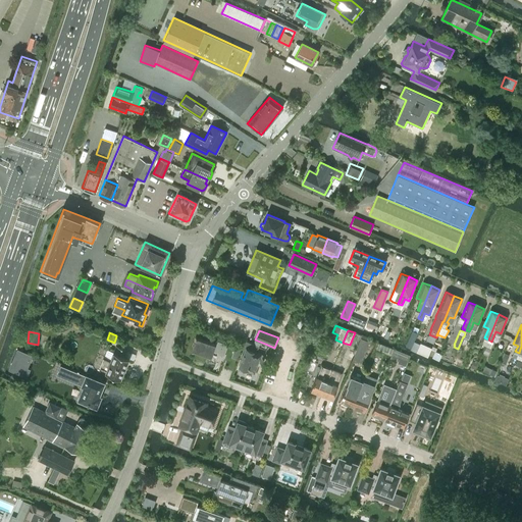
[(228,345),(216,340),(215,344),(197,337),(192,349),(211,356),(213,350),(224,354),(228,345)]
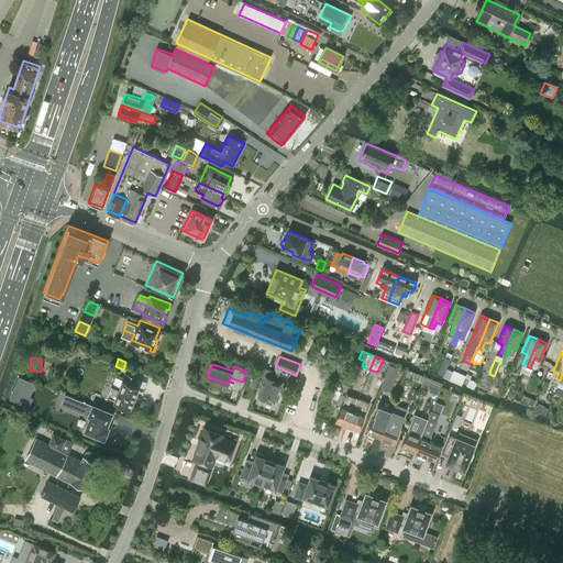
[(389,392),(398,368),(389,365),(381,387),(389,392)]
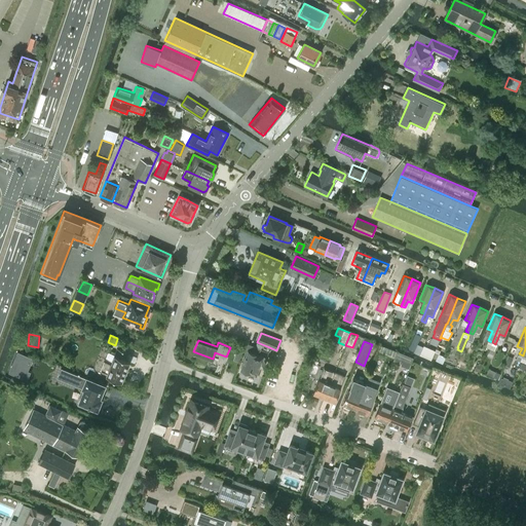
[(260,349),(255,347),(253,346),(248,344),(245,350),(248,351),(240,369),(242,370),(241,372),(248,374),(248,372),(255,375),(259,364),(263,366),(266,359),(258,354),(260,349)]
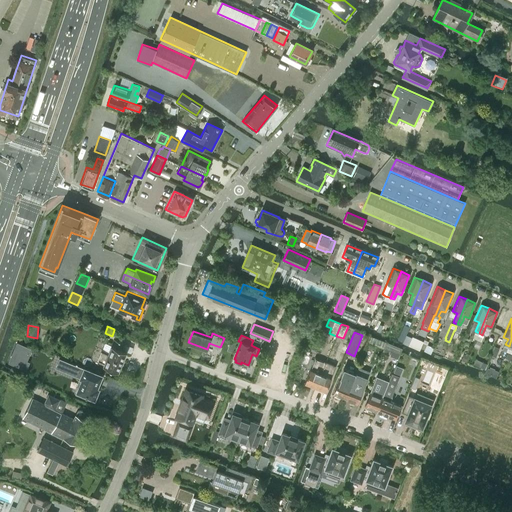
[(369,342),(384,348),(386,343),(371,337),(369,342)]
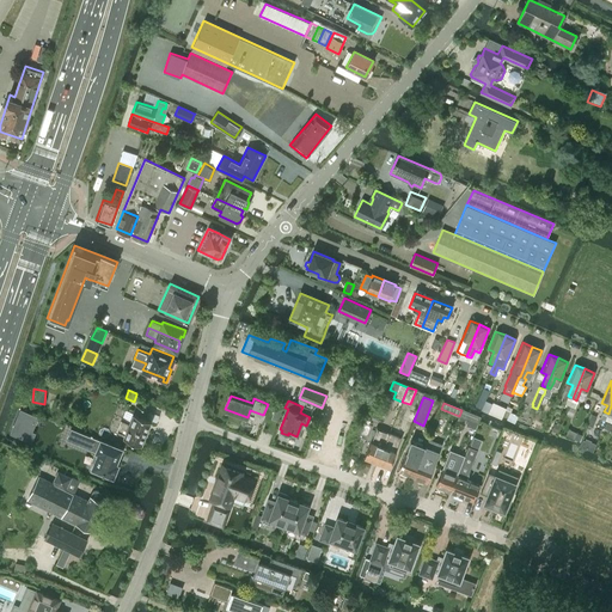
[(141,444),(151,420),(146,417),(148,410),(136,404),(129,423),(122,420),(117,430),(124,434),(123,436),(141,444)]
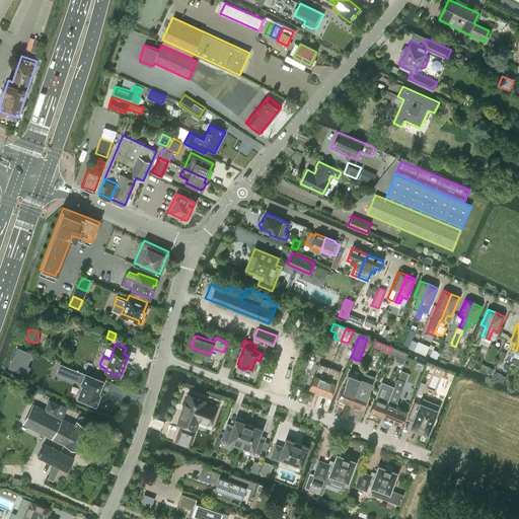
[(233,345),(230,355),(236,357),(239,347),(233,345)]
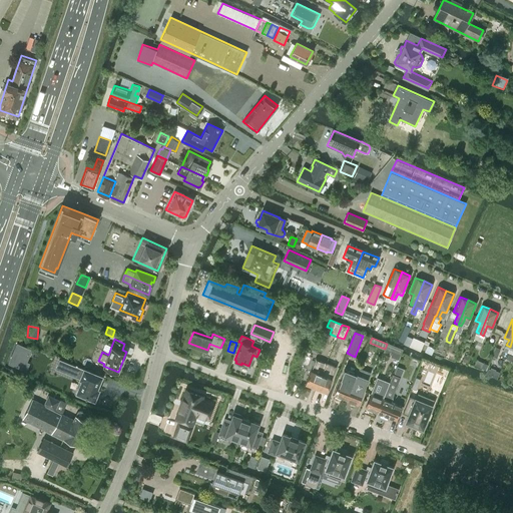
[(403,350),(387,344),(385,349),(401,355),(403,350)]
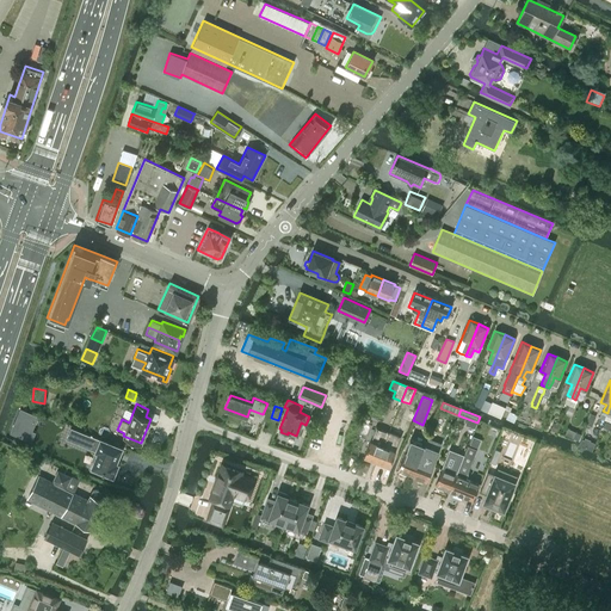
[(510,412),(508,412),(506,418),(514,421),(518,415),(510,412)]
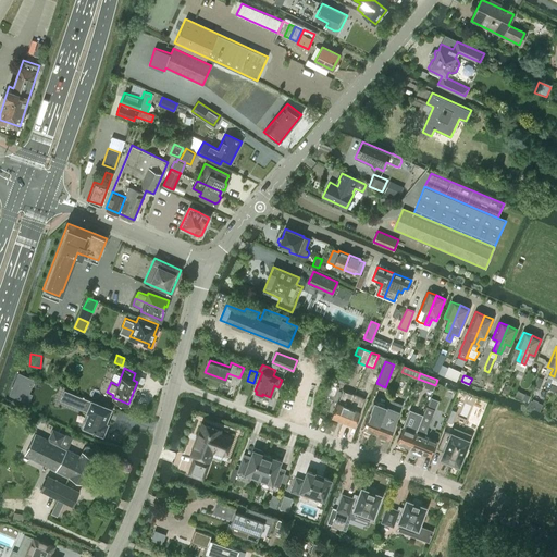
[(552,383),(554,379),(548,376),(542,390),(547,393),(552,383)]
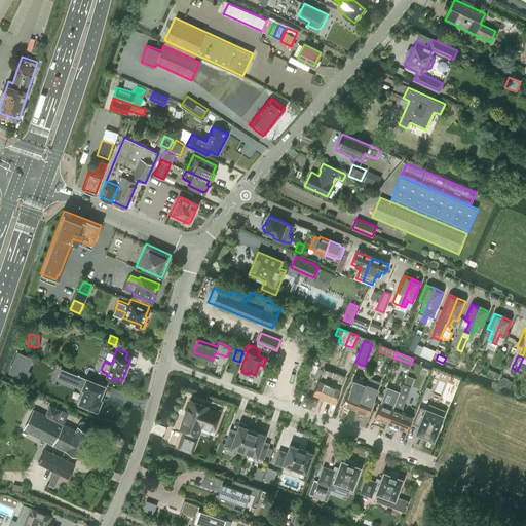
[(517,371),(522,373),(525,363),(525,359),(523,358),(521,362),(517,371)]
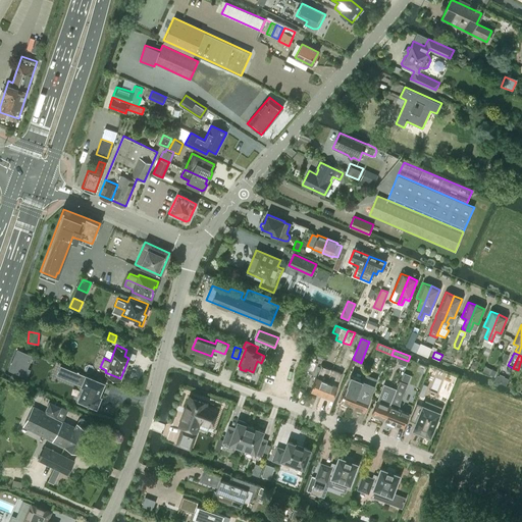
[(321,394),(332,369),(321,364),(316,376),(311,389),(321,394)]
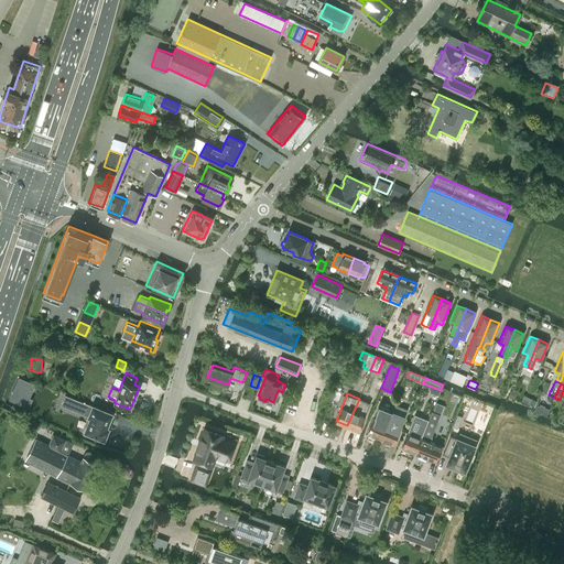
[(73,399),(68,408),(91,418),(89,421),(88,421),(88,422),(89,422),(86,431),(85,431),(95,435),(94,436),(96,436),(105,440),(105,438),(104,438),(108,430),(109,430),(106,427),(108,424),(109,423),(108,423),(111,414),(112,414),(73,398),(73,399)]
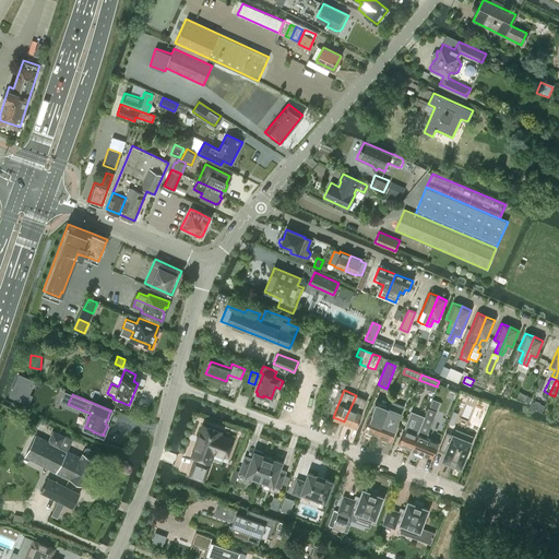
[(365,406),(367,400),(356,395),(344,421),(356,427),(363,412),(361,412),(365,406)]
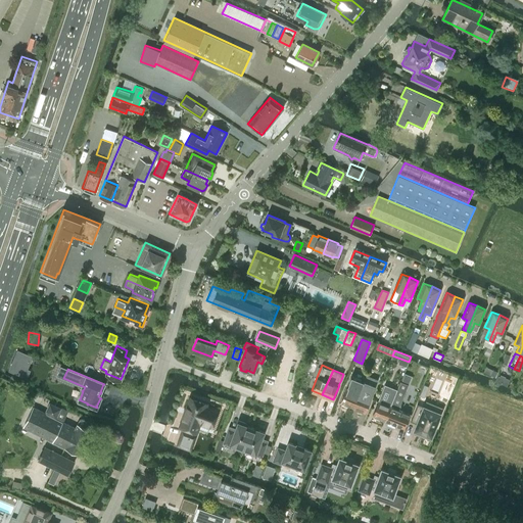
[(363,383),(352,408),(365,413),(370,398),(365,396),(368,390),(375,374),(368,372),(364,381),(363,383)]
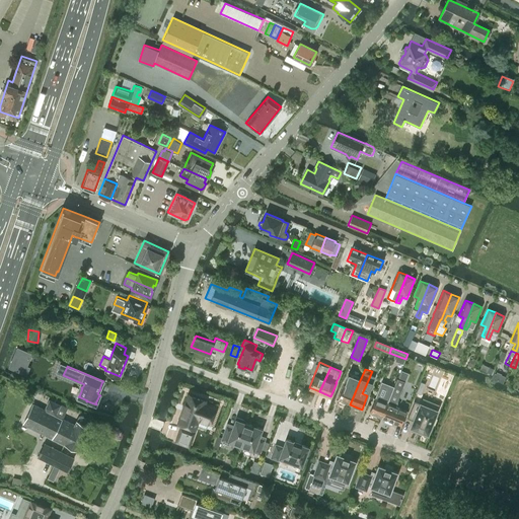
[(405,381),(409,373),(401,370),(398,378),(405,381)]
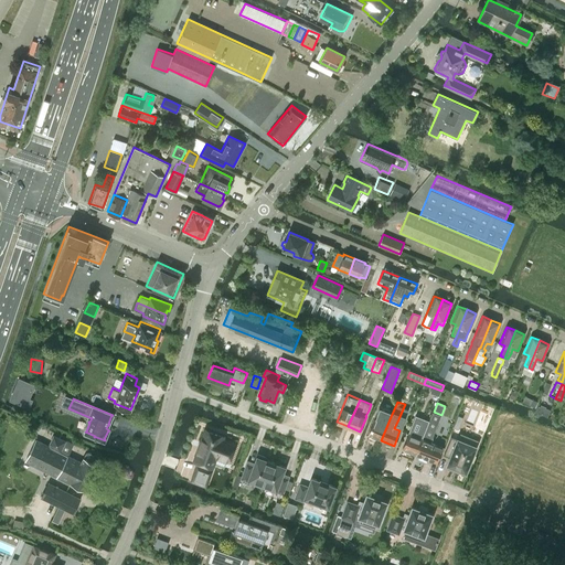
[(374,419),(368,435),(381,440),(392,414),(393,412),(380,406),(375,417),(376,417),(375,420),(374,419)]
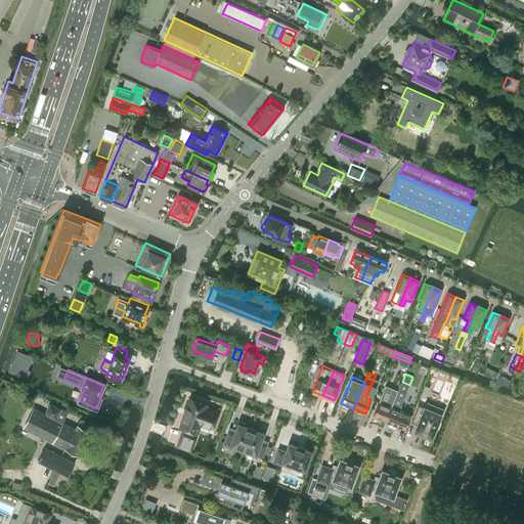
[(386,421),(405,429),(410,415),(403,411),(399,410),(399,409),(397,408),(398,405),(399,406),(408,385),(400,382),(395,395),(396,396),(386,421)]
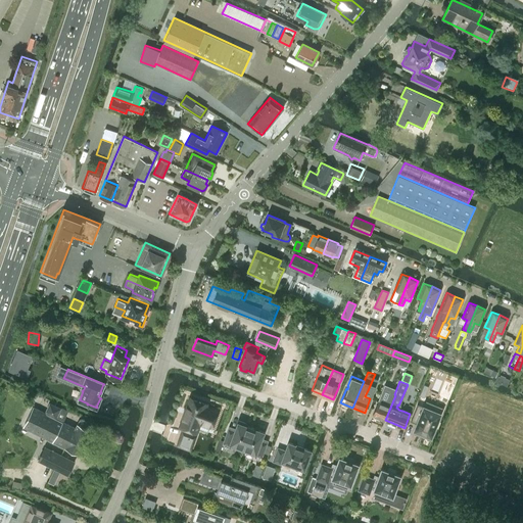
[(373,415),(385,420),(395,395),(394,394),(387,391),(384,399),(385,399),(383,403),(378,401),(373,415)]
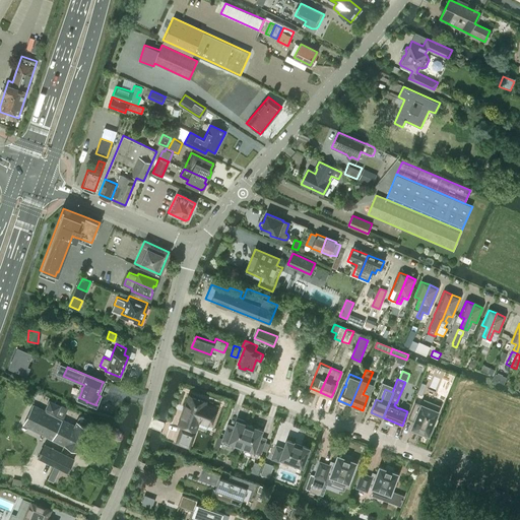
[(211,427),(218,407),(206,403),(207,401),(188,394),(178,423),(186,426),(185,429),(181,428),(175,443),(190,448),(195,433),(190,432),(191,428),(196,430),(199,423),(211,427)]
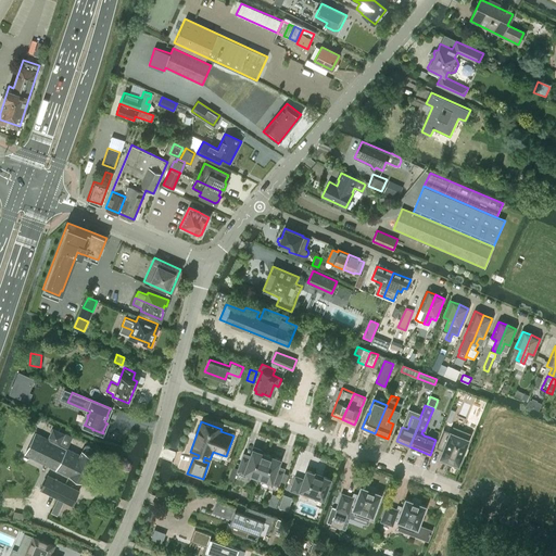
[(55,469),(70,476),(79,455),(66,449),(72,438),(64,433),(63,434),(53,429),(49,437),(50,440),(35,432),(25,453),(55,469)]
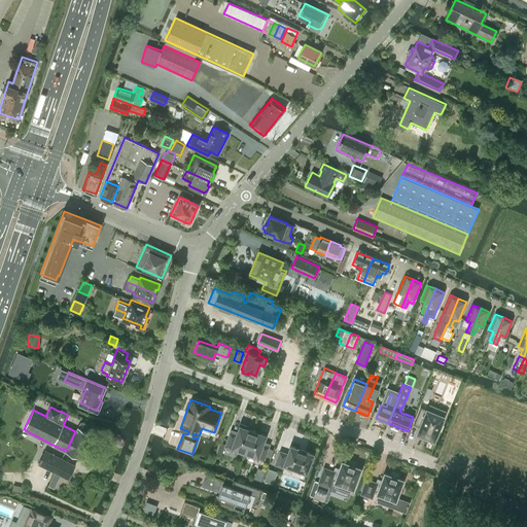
[(417,433),(433,440),(433,441),(444,416),(420,407),(413,424),(419,427),(417,433)]
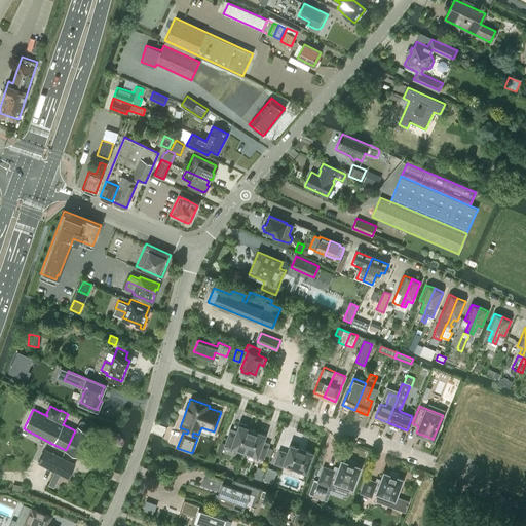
[(75,430),(66,450),(79,456),(90,433),(84,429),(86,425),(85,422),(82,421),(80,422),(75,430)]
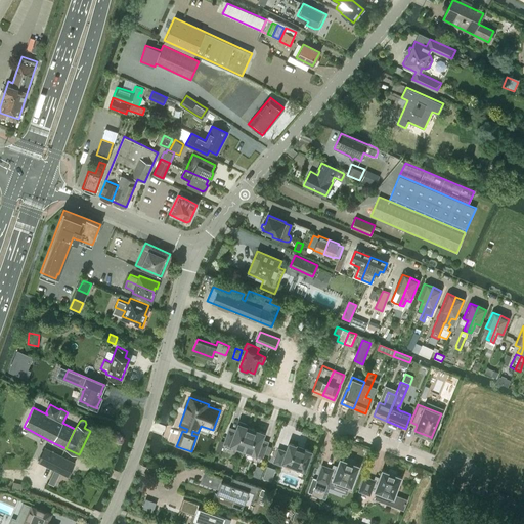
[(237,425),(235,432),(229,430),(223,443),(238,449),(239,448),(244,449),(251,428),(248,427),(246,426),(247,424),(238,421),(237,425)]
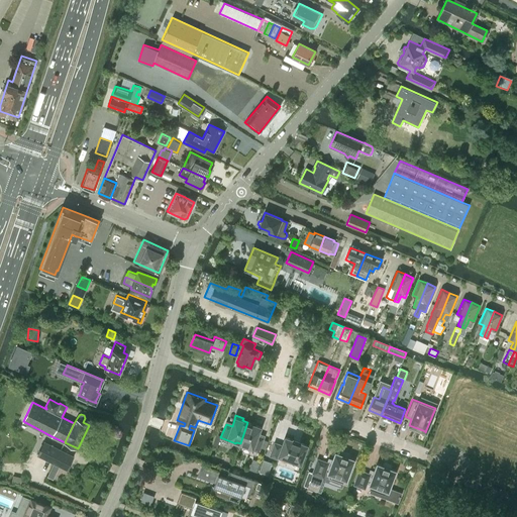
[(243,445),(243,446),(259,451),(264,438),(257,435),(261,427),(251,423),(247,422),(240,443),(243,445)]
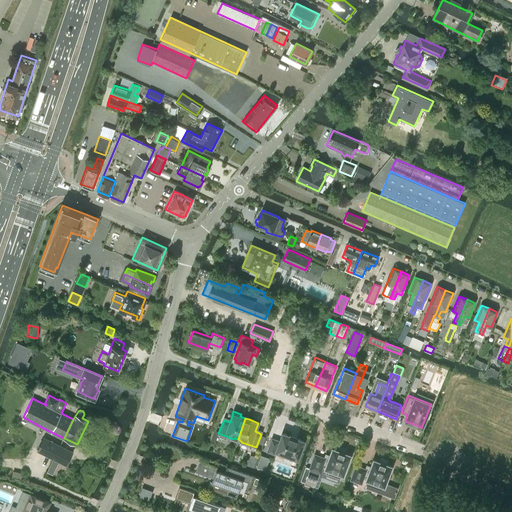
[(290,457),(290,456),(297,459),(304,441),(297,438),(297,437),(290,435),(290,436),(282,433),(279,441),(272,438),(267,451),(275,454),(276,451),(283,454),(290,457)]
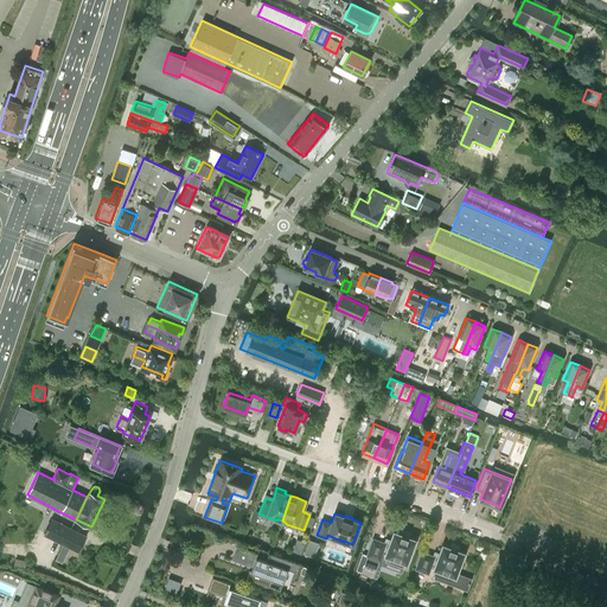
[(44,535),(63,543),(71,528),(52,519),(44,535)]
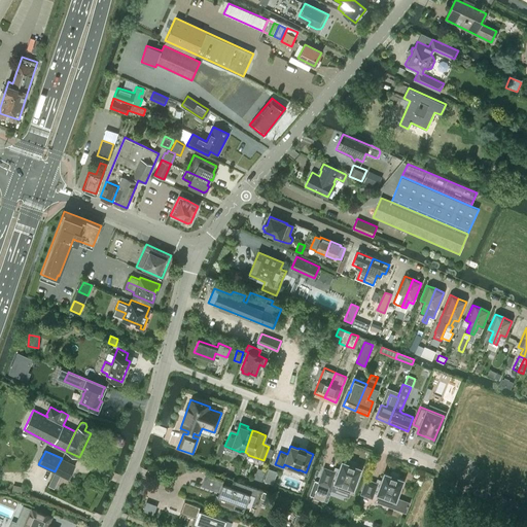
[(55,471),(68,478),(75,464),(62,458),(55,471)]
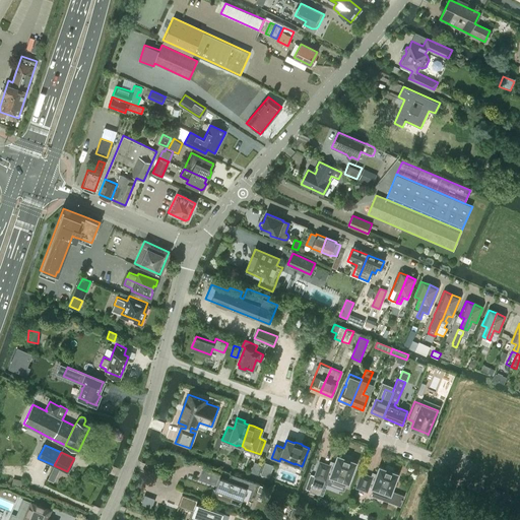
[(306,485),(305,489),(309,490),(320,494),(325,479),(327,474),(330,475),(329,476),(331,476),(330,480),(345,485),(346,482),(348,483),(356,462),(350,460),(351,456),(344,454),(343,457),(337,455),(333,467),(330,466),(330,465),(320,461),(315,475),(310,474),(306,485)]
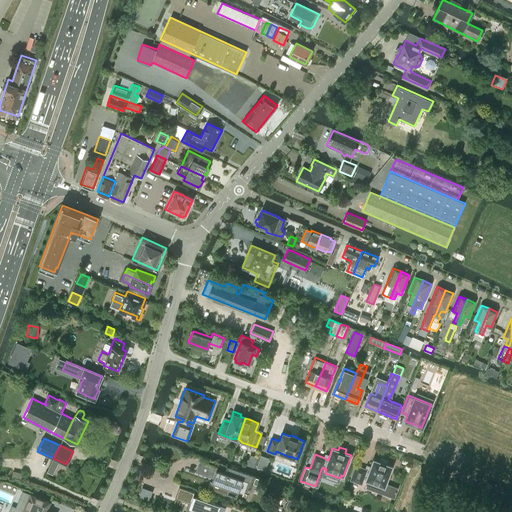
[(249,457),(247,465),(253,467),(256,460),(249,457)]
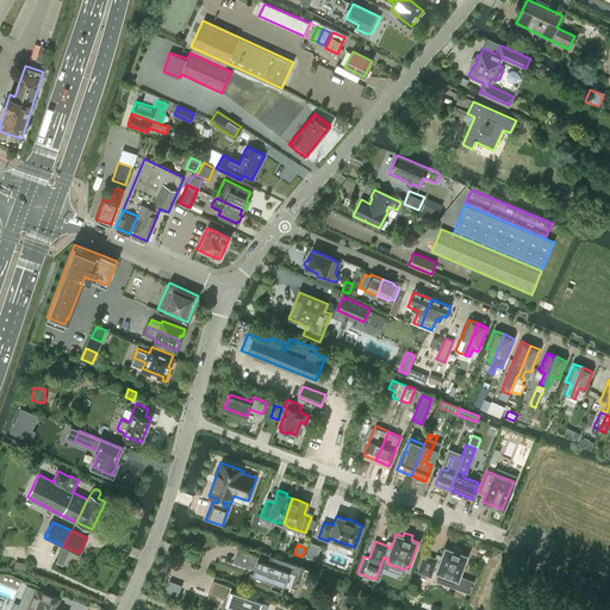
[(424,555),(418,572),(430,576),(433,570),(436,571),(435,572),(437,572),(436,577),(437,577),(436,582),(470,593),(474,582),(459,576),(467,555),(460,553),(461,548),(453,546),(452,549),(444,547),(440,561),(436,560),(436,559),(424,555)]
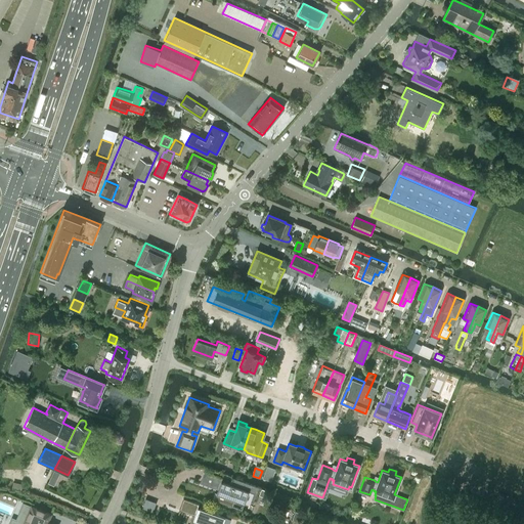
[(204,471),(200,483),(218,489),(214,499),(232,506),(234,499),(244,504),(249,491),(257,493),(259,487),(232,477),(230,484),(222,481),(223,478),(204,471)]
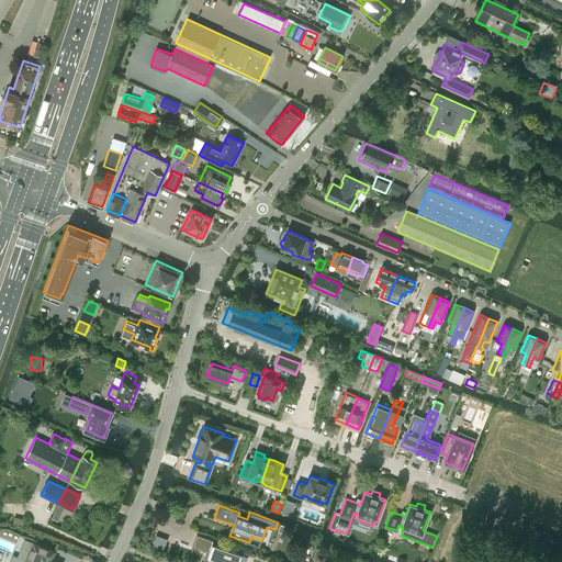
[(238,561),(242,554),(220,547),(213,543),(214,540),(197,535),(192,547),(209,552),(204,561),(238,561)]
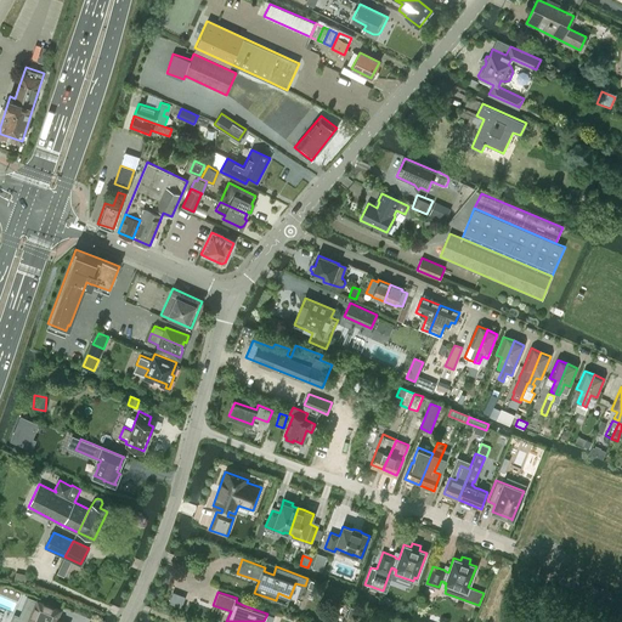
[(15,616),(11,621),(63,621),(56,618),(60,610),(38,600),(37,601),(29,621),(23,620),(15,616)]
